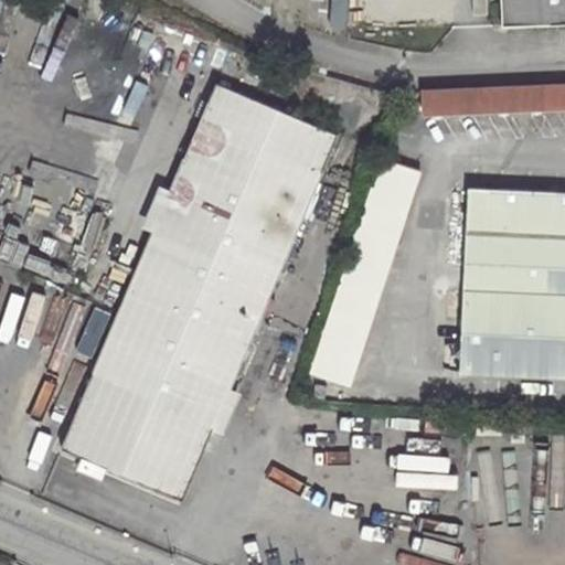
[(328,0),(326,29),(344,31),(347,0),(328,0)]
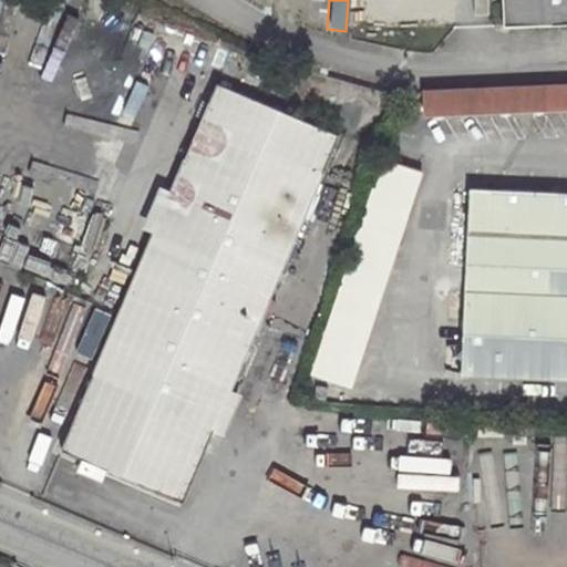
[(566,0),(500,0),(501,27),(566,23),(566,0)]
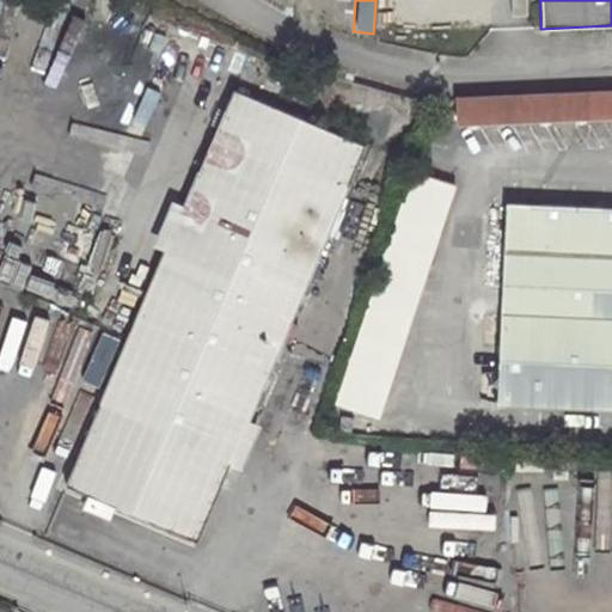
[(123,136),(142,44),(63,28),(50,91),(83,97),(77,127),(123,136)]
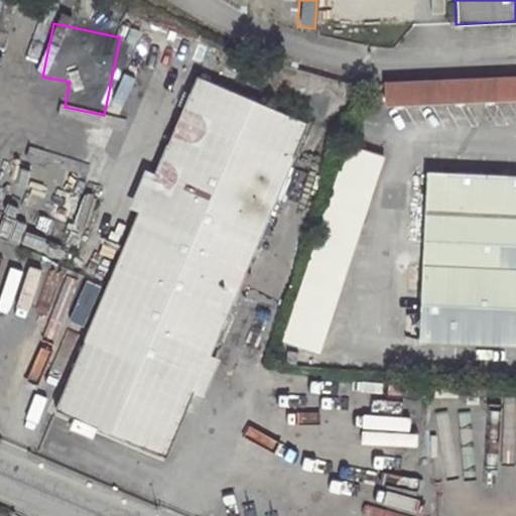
[(385,101),(515,97),(515,71),(386,76),(385,101)]
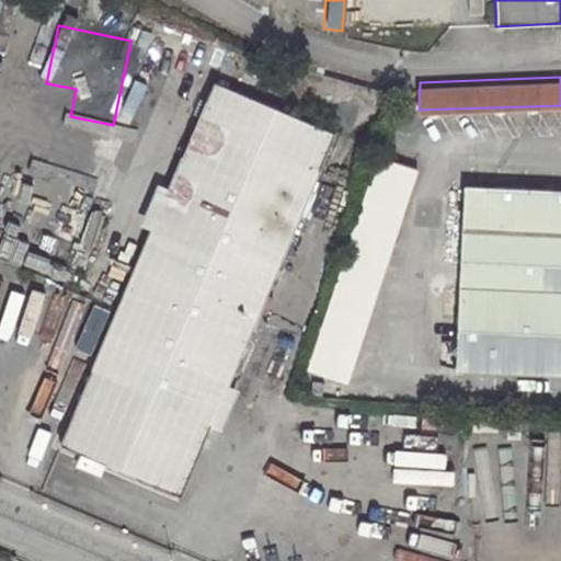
[(213,82),(55,445),(181,499),(335,134),(213,82)]
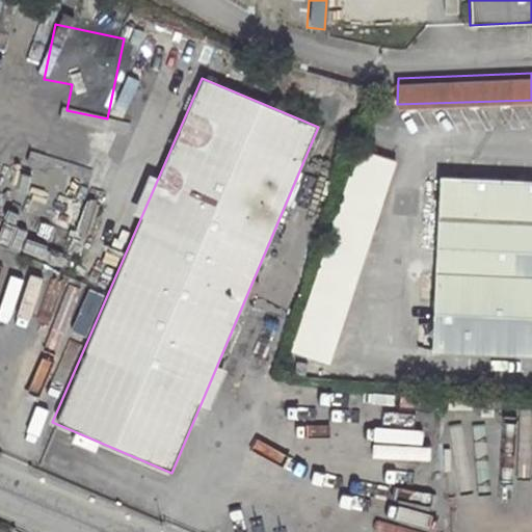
[(330,363),(396,164),(356,150),(290,349),(330,363)]
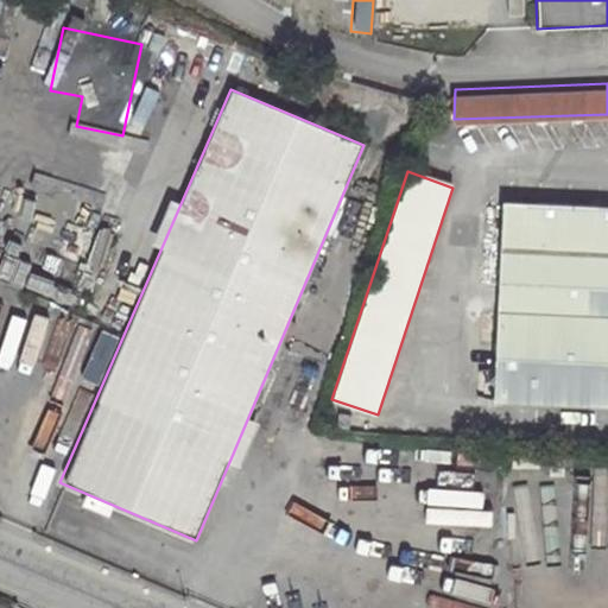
[(607,204),(501,201),(492,404),(607,409),(607,204)]
